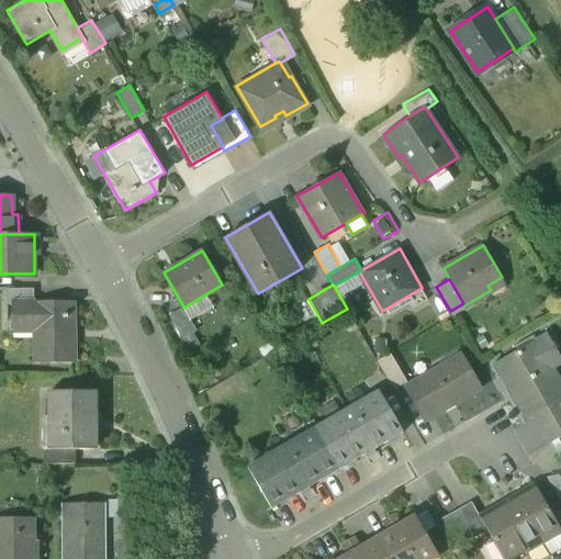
[(34,300),(34,287),(6,287),(7,302),(11,302),(11,300),(34,300)]
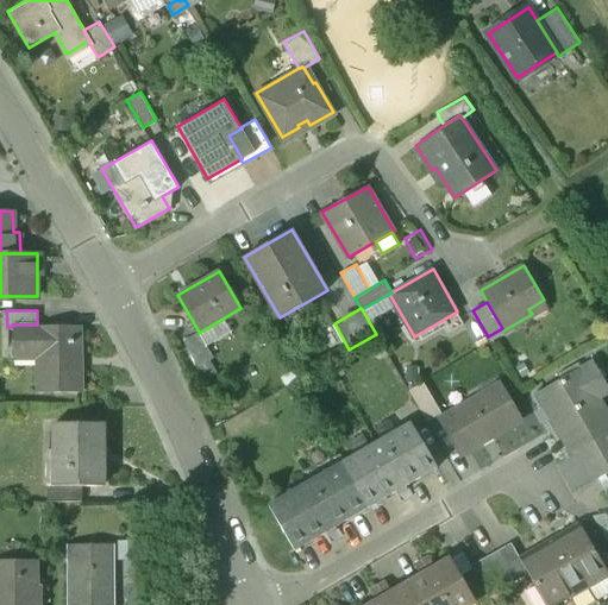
[(12,325),(12,327),(13,355),(37,355),(37,391),(77,391),(77,357),(80,357),(80,325),(12,325)]
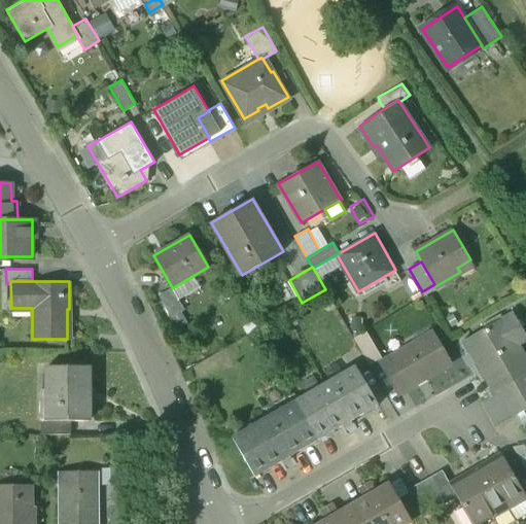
[(172,287),(160,295),(172,316),(184,309),(172,288),(172,287)]
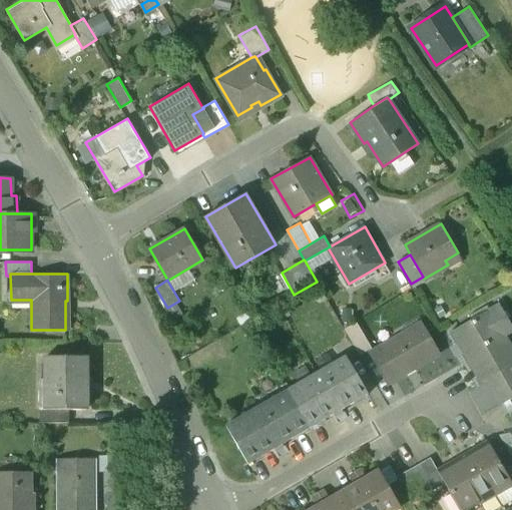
[(499,305),(454,331),(474,364),(472,365),(481,381),(489,377),(511,363),(511,358),(495,330),(510,322),(499,305)]
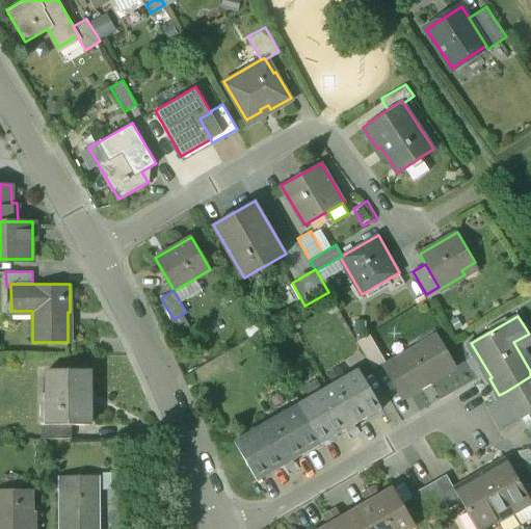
[(387,361),(370,333),(356,341),(373,368),(387,361)]
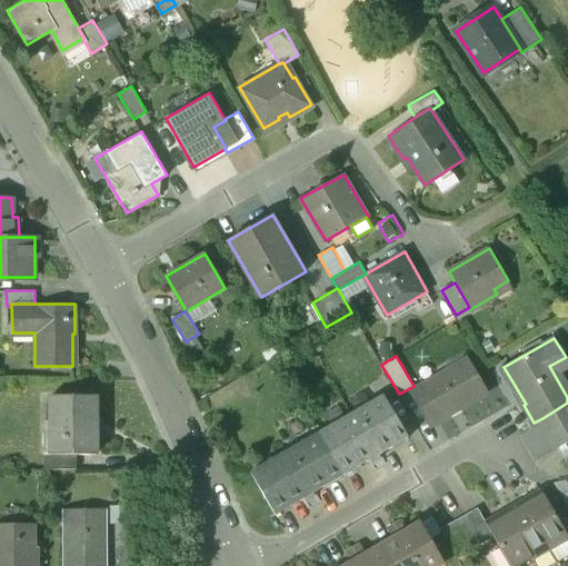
[(467,359),(412,391),(431,424),(486,393),(467,359)]
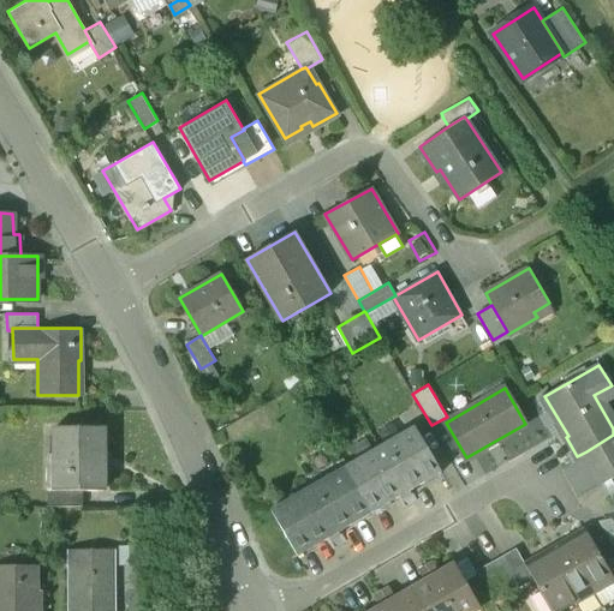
[(103,425),(55,425),(55,453),(47,453),(47,487),(55,487),(55,490),(83,490),(103,490),(103,425)]
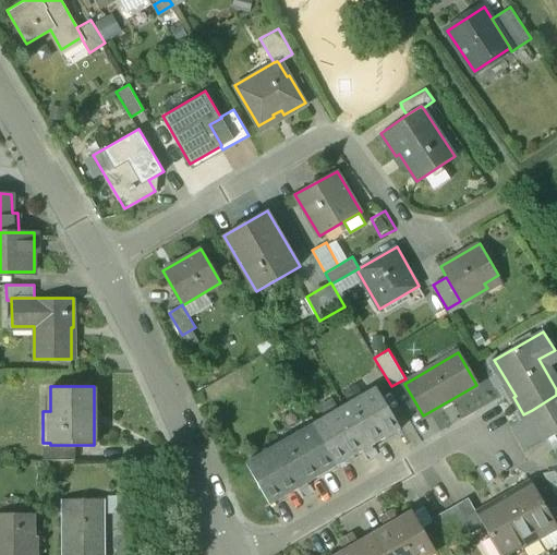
[(376,387),(311,424),(335,466),(400,427),(376,387)]
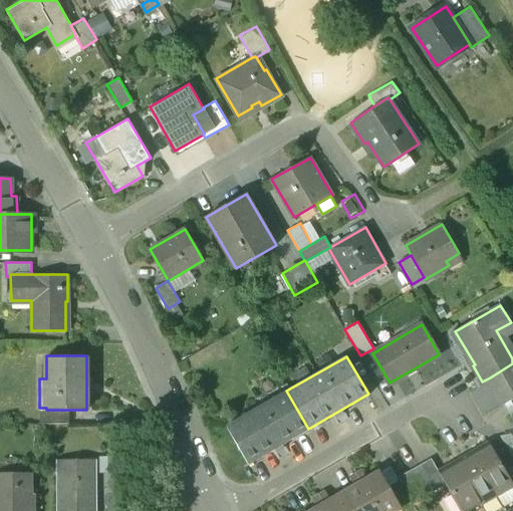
[(512,363),(490,377),(505,403),(512,398),(512,363)]
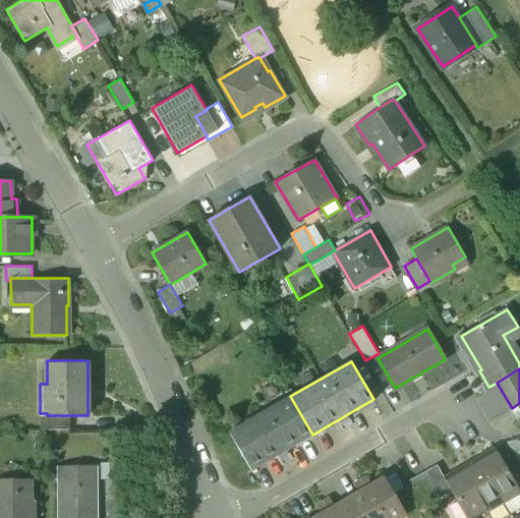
[(290,396),(230,430),(252,469),(312,435),(290,396)]
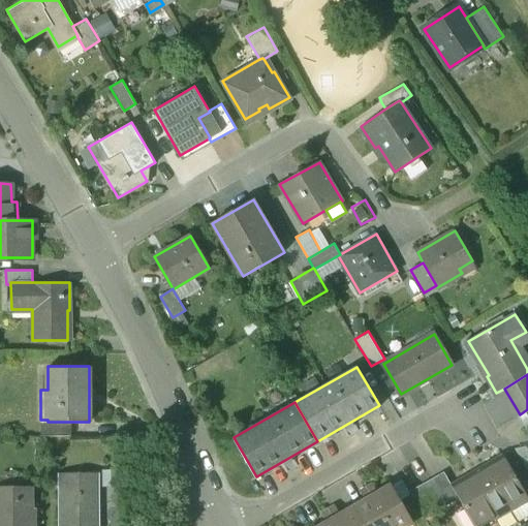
[(527,409),(520,414),(519,415),(526,428),(527,426),(527,409)]
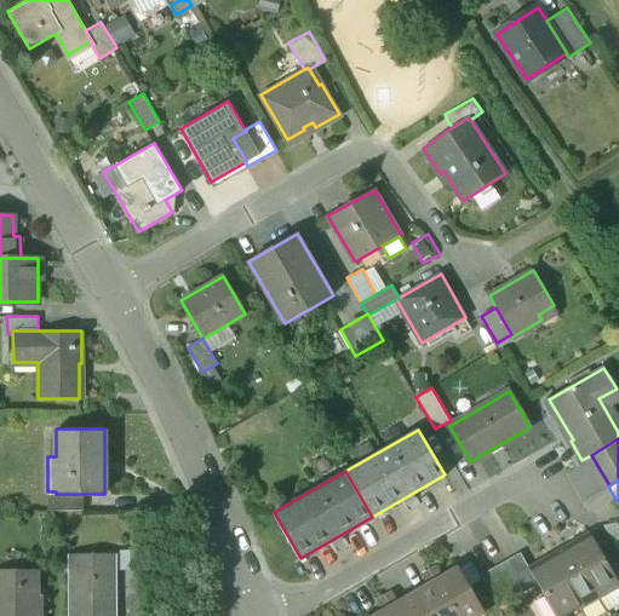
[(84,494),(56,494),(56,491),(47,491),(47,510),(84,510),(84,494)]
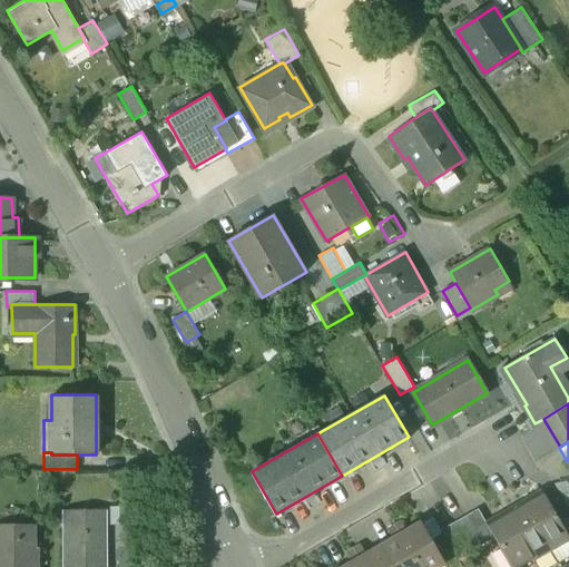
[(568,535),(541,489),(522,500),(550,548),(568,538),(568,535)]
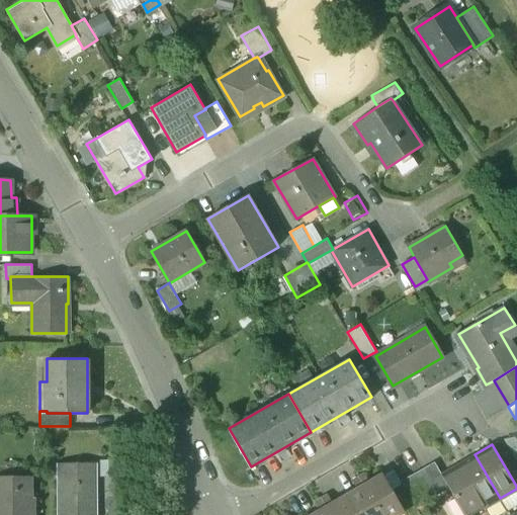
[(500,498),(475,454),(474,454),(475,456),(467,460),(466,458),(458,463),(484,507),(500,498)]
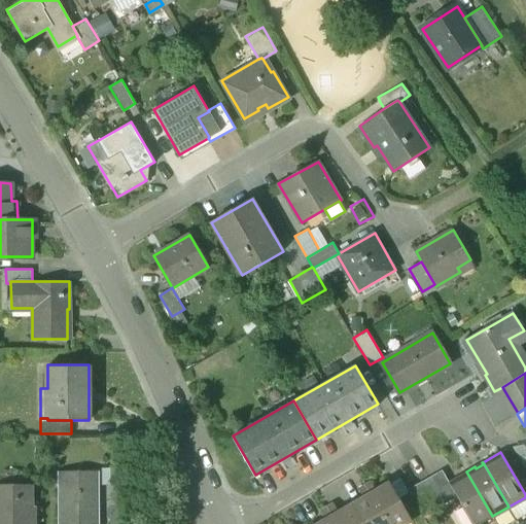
[(99,523),(99,469),(58,470),(58,523),(99,523)]
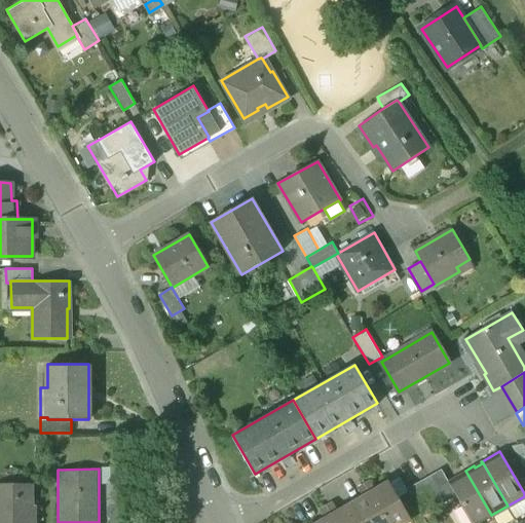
[(441,469),(429,475),(443,498),(454,492),(448,481),(448,480),(441,469)]
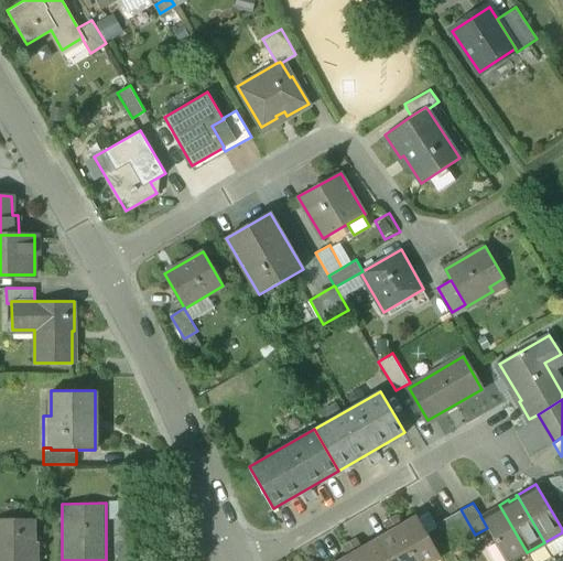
[(511,560),(527,552),(499,505),(489,510),(490,513),(483,517),(482,515),(480,515),(480,516),(487,528),(506,560),(511,560)]
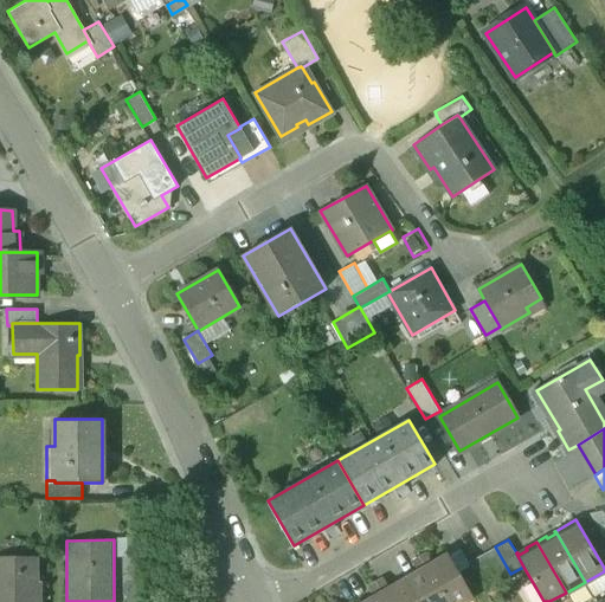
[(510,574),(495,547),(482,555),(497,581),(510,574)]
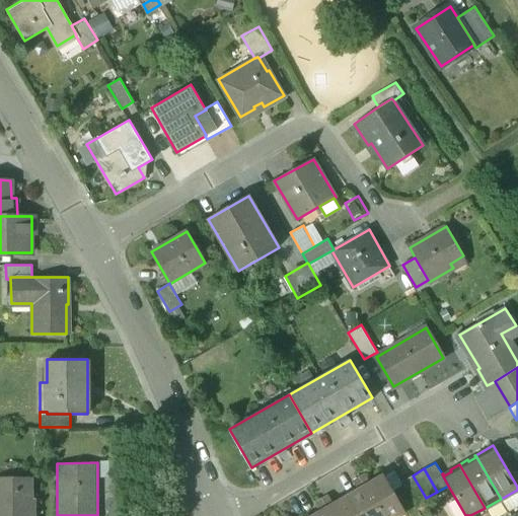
[(400,503),(384,475),(371,483),(366,474),(360,477),(381,515),(398,515),(405,512),(400,503)]
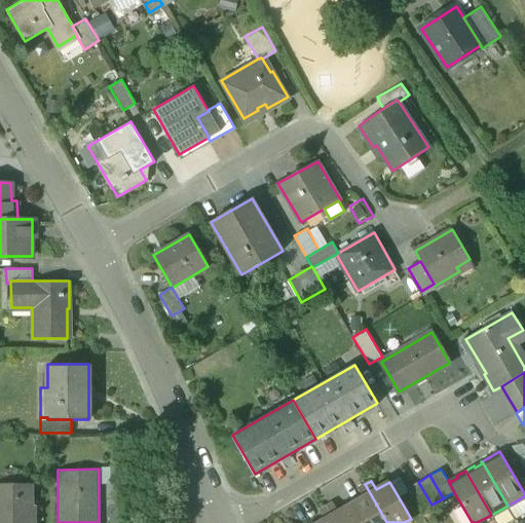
[(30,482),(0,482),(0,522),(33,522),(34,518),(30,518),(30,482)]
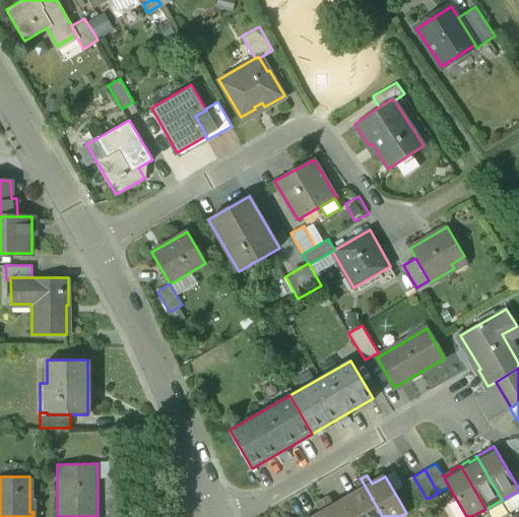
[(427,499),(413,476),(402,482),(411,498),(418,510),(430,504),(427,499)]
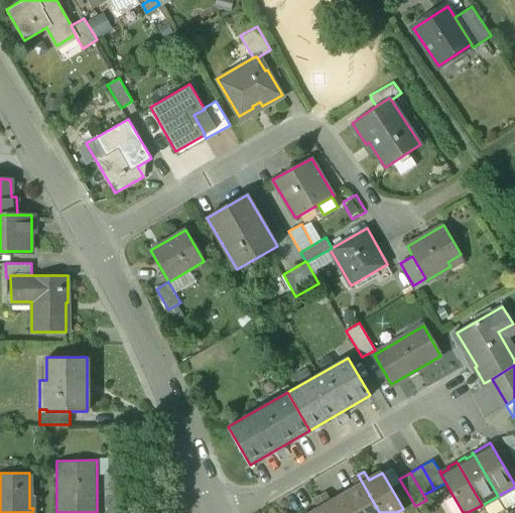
[(379,512),(358,475),(352,479),(357,488),(345,495),(355,512),(379,512)]
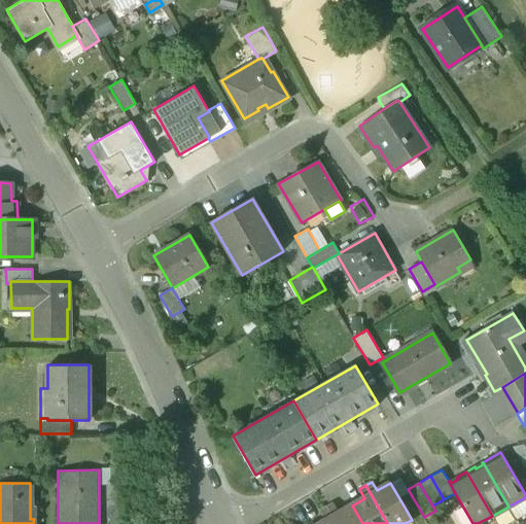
[(362,523),(352,505),(340,513),(335,503),(327,507),(337,523),(362,523)]
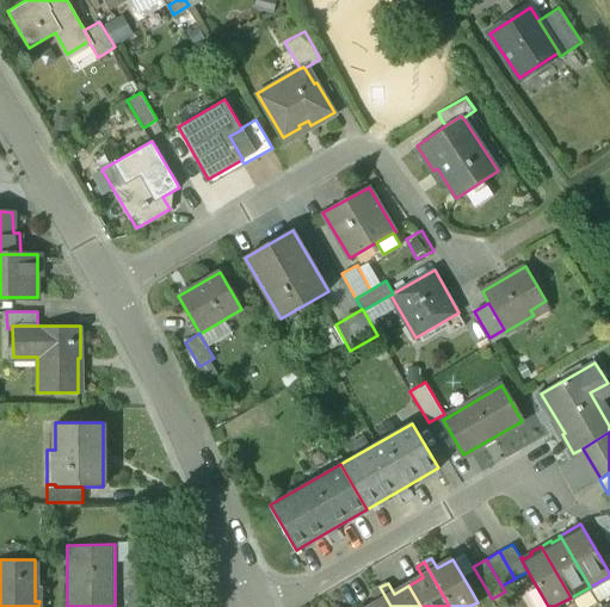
[(495,606),(492,599),(484,584),(472,592),(478,602),(479,606),(495,606)]
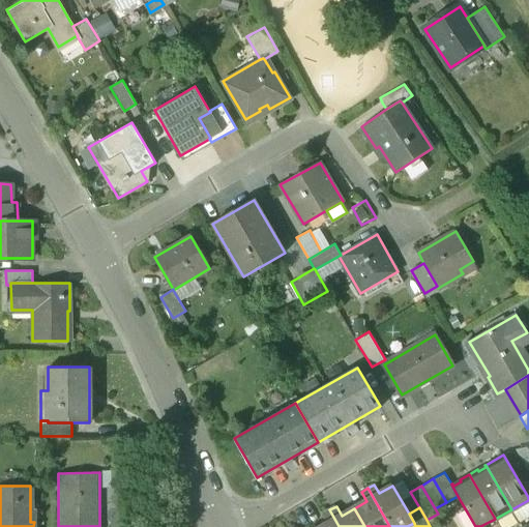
[(339,526),(329,509),(323,514),(328,523),(320,526),(339,526)]
